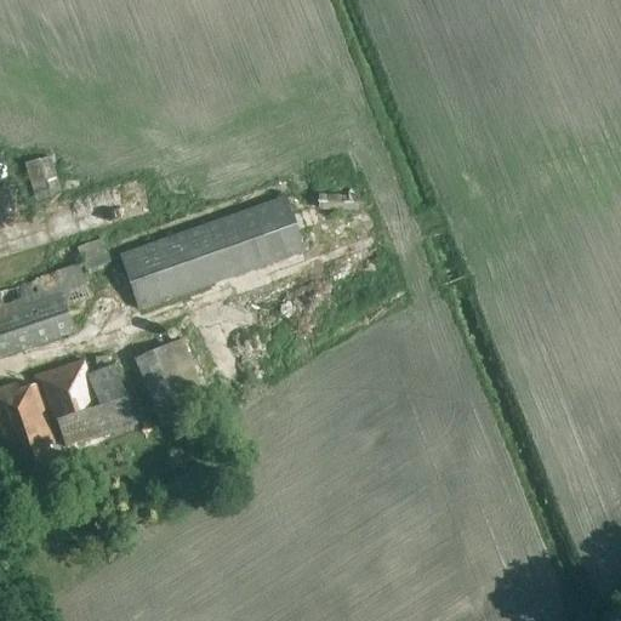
[(63,194),(52,159),(40,163),(40,161),(26,166),(38,204),(52,199),(52,197),(63,194)]
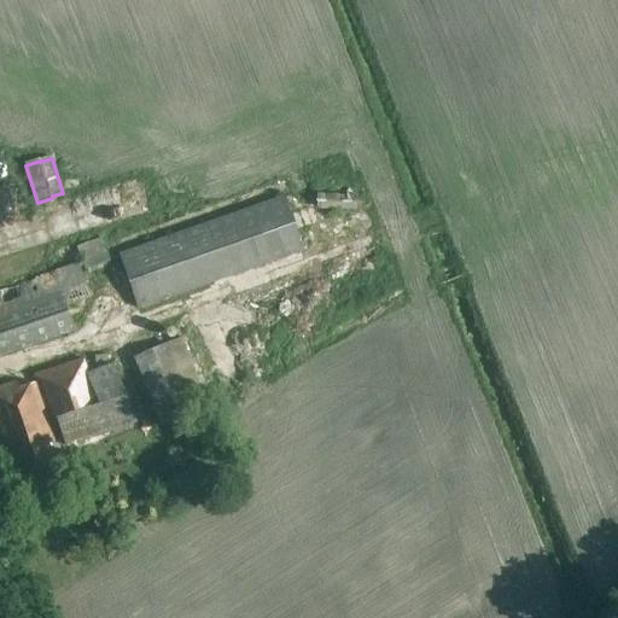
[(284,196),(120,254),(138,308),(303,250),(284,196)]
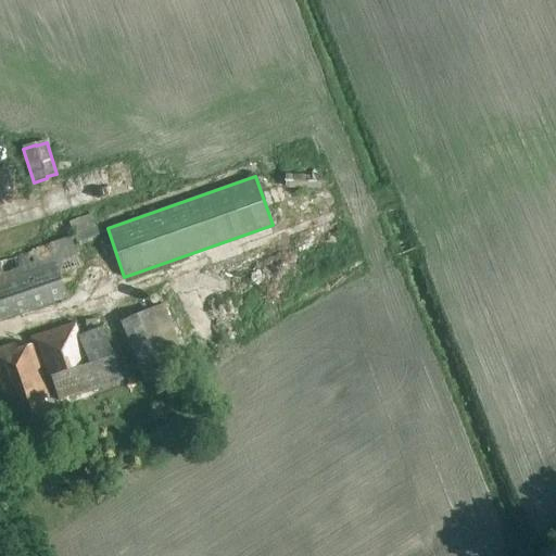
[(0,187),(0,220),(26,212),(15,182),(0,187)]
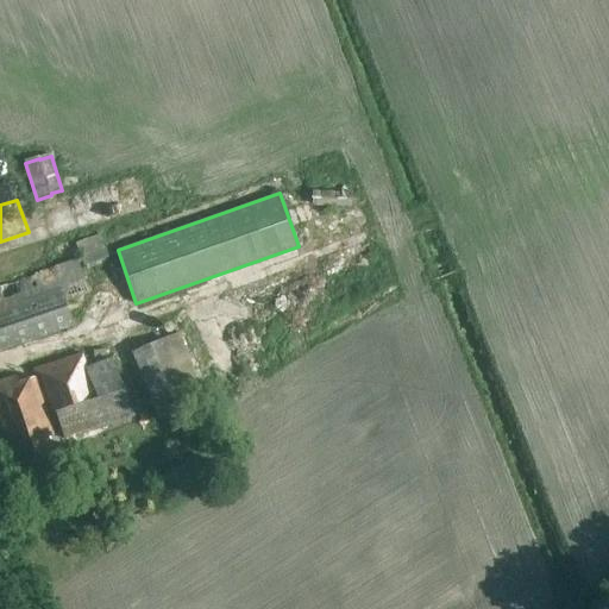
[(76,246),(85,272),(98,268),(96,264),(108,259),(101,238),(76,246)]
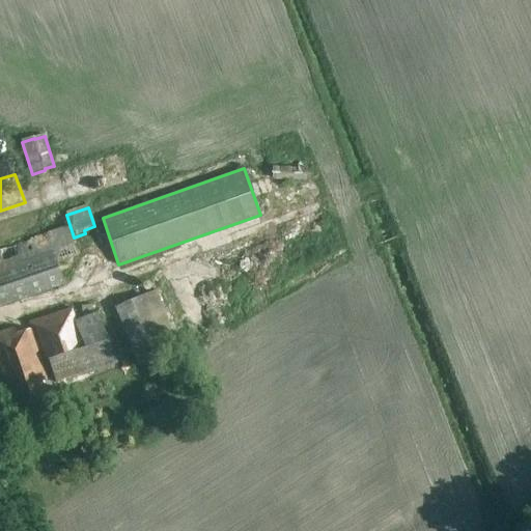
[(77,257),(73,245),(66,225),(0,247),(0,304),(63,283),(57,264),(77,257)]
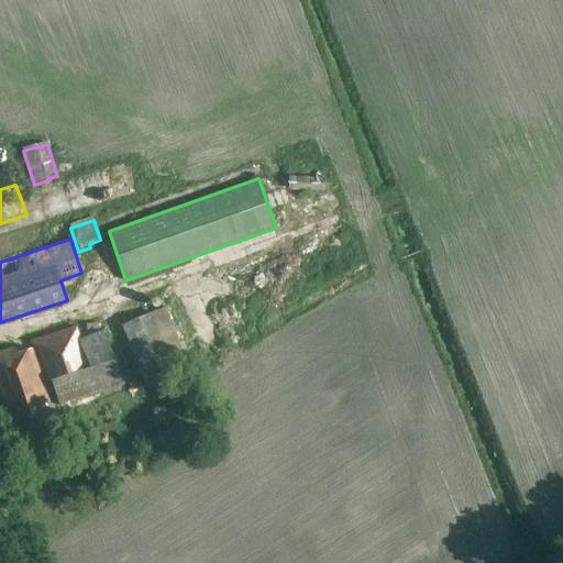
[(168,306),(121,324),(144,382),(190,361),(168,306)]
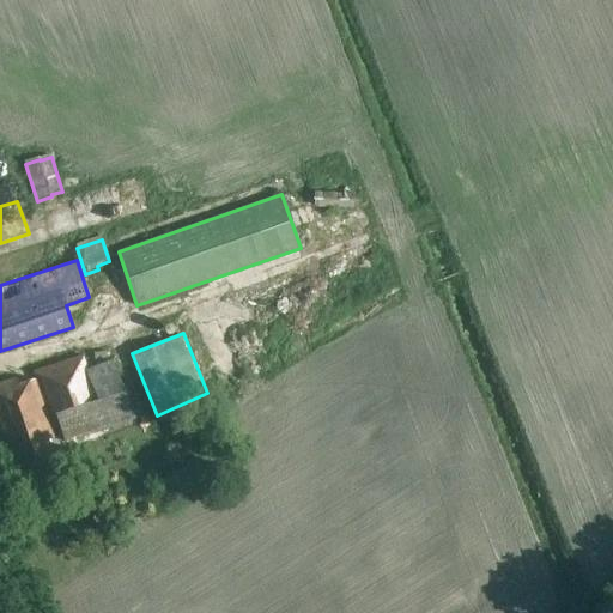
[(91,366),(87,369),(84,354),(32,372),(35,380),(47,417),(54,413),(64,443),(111,428),(135,419),(111,359),(113,359),(108,347),(87,354),(91,366)]
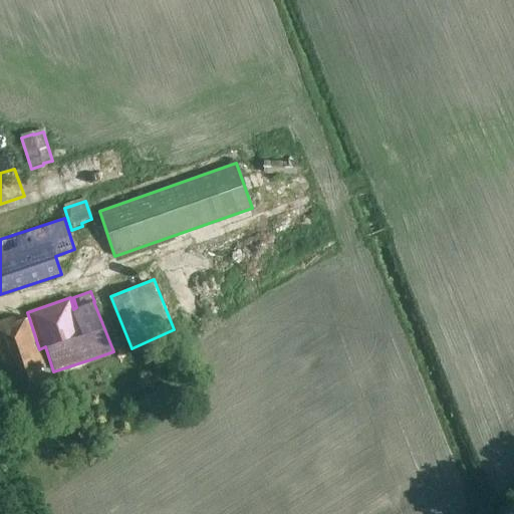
[(39,349),(29,318),(15,322),(14,317),(0,321),(0,366),(5,364),(16,400),(47,390),(40,369),(45,367),(39,349)]
